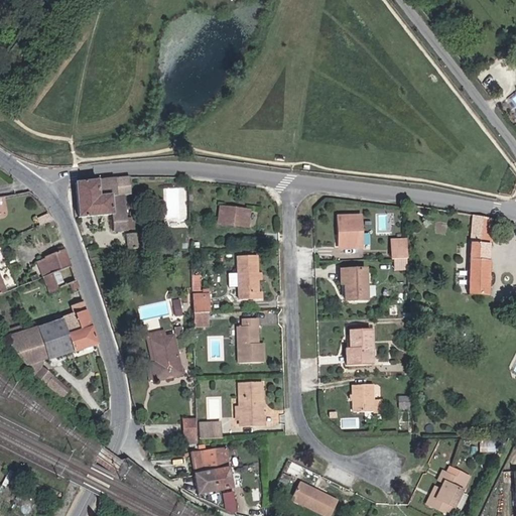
[(111,230),(124,230),(123,195),(128,195),(128,178),(73,180),(75,216),(110,215),(111,230)]
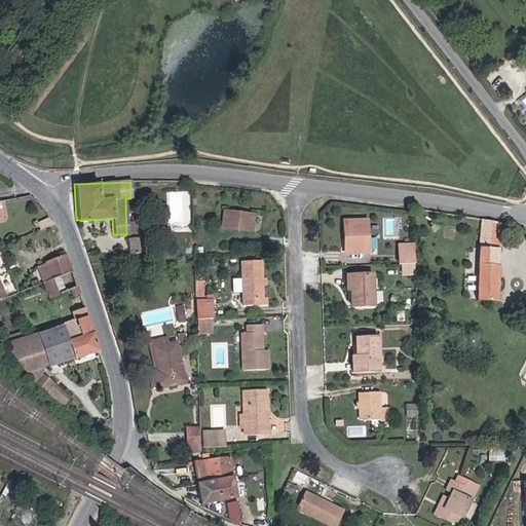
[(250,215),(223,211),(220,228),(248,232),(250,215)]
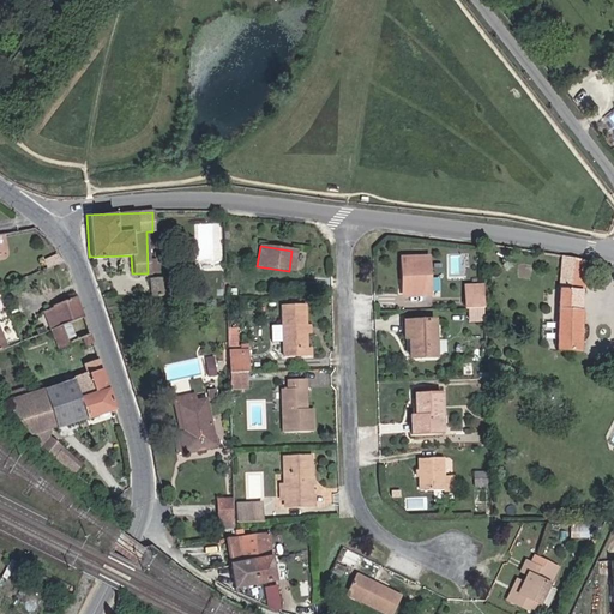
[(50,268),(70,262),(66,254),(48,262),(50,268)]
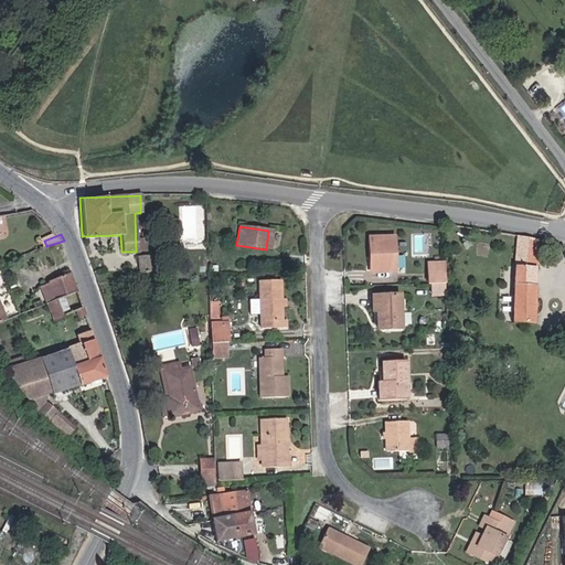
[(535,238),(518,235),(515,274),(512,321),(532,322),(534,266),(535,238)]
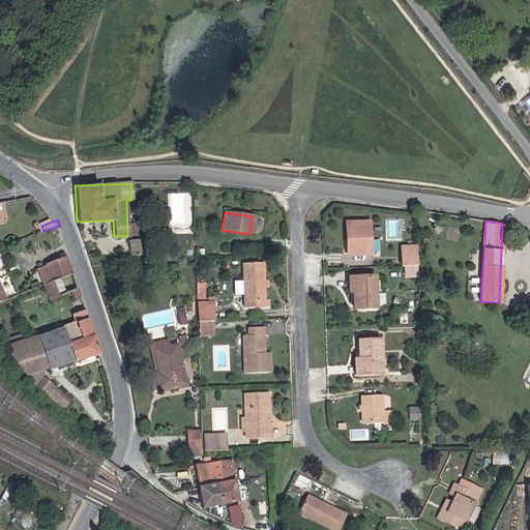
[(350,240),(351,253),(369,253),(367,223),(345,224),(346,239),(350,240)]
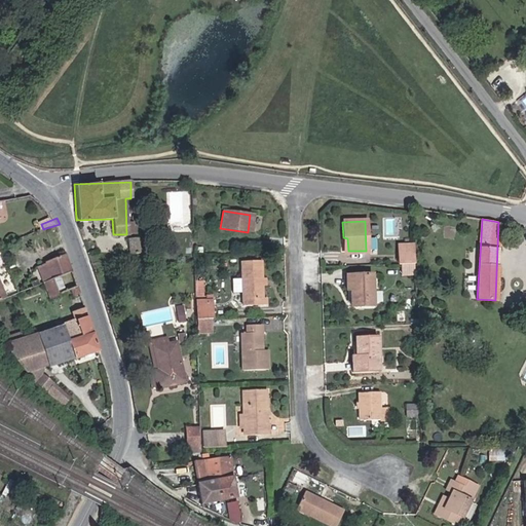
[(127,239),(127,248),(127,254),(137,253),(137,237),(127,239)]
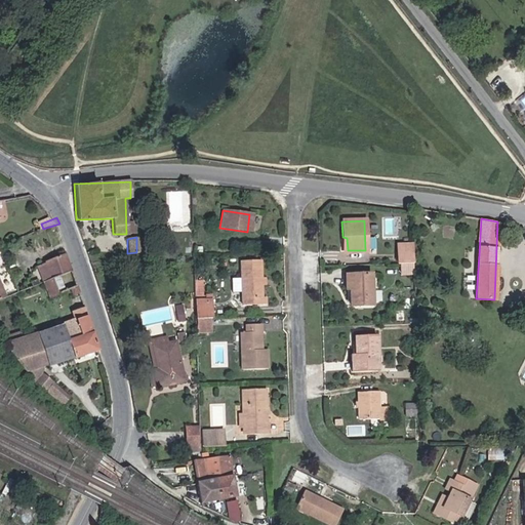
[(397,244),(397,263),(413,263),(412,244),(397,244)]
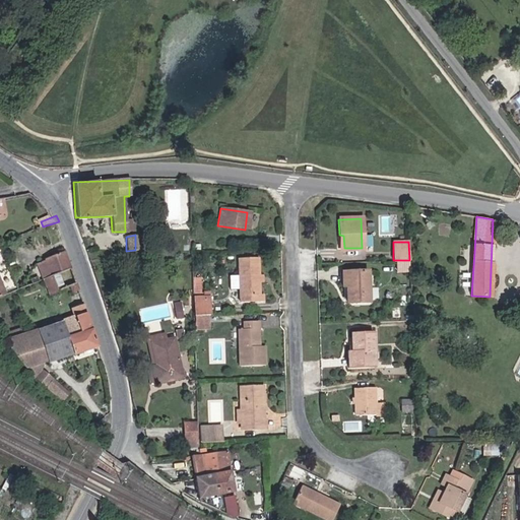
[(60,274),(75,268),(69,252),(52,259),(54,267),(39,273),(42,281),(60,274)]
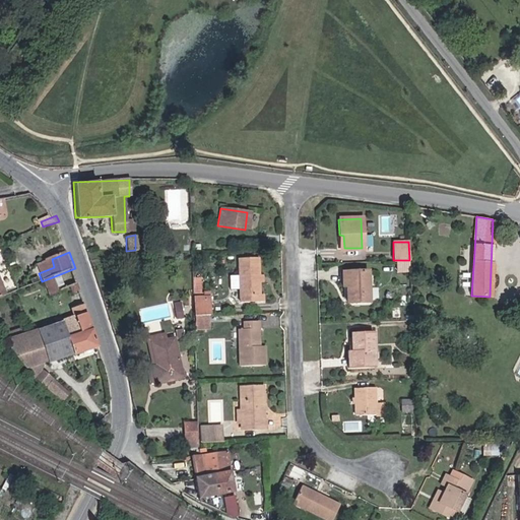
[(0,297),(14,291),(0,254),(0,297)]
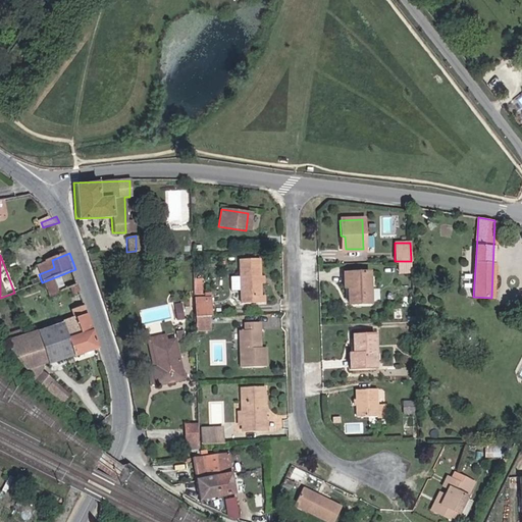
[(239,304),(244,304),(244,298),(258,297),(256,259),(237,259),(239,304)]
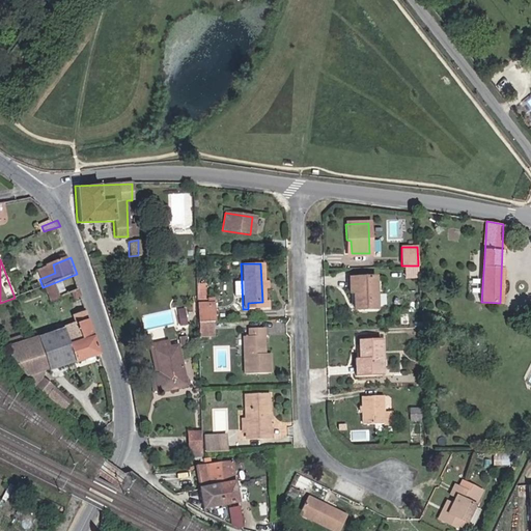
[(77,274),(61,280),(65,290),(80,284),(77,274)]
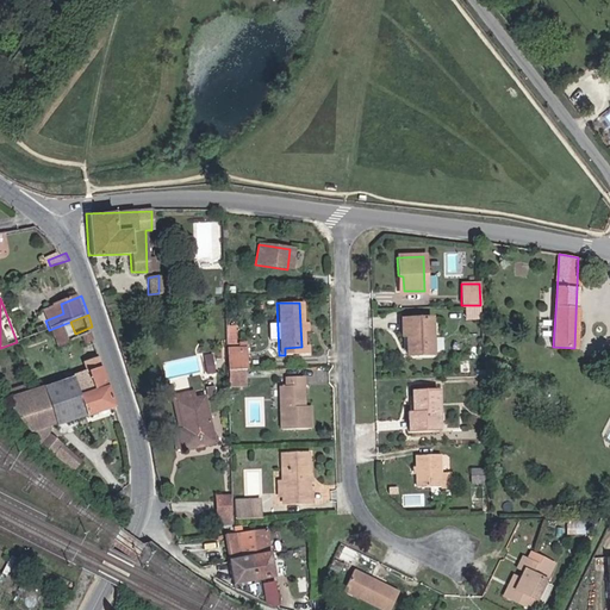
[(429,316),(399,317),(399,334),(403,332),(404,343),(408,344),(409,354),(430,353),(429,316)]
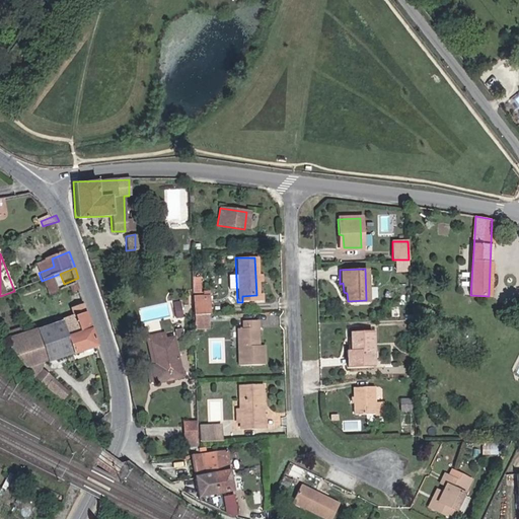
[(194,293),(202,293),(202,275),(194,275),(194,293)]
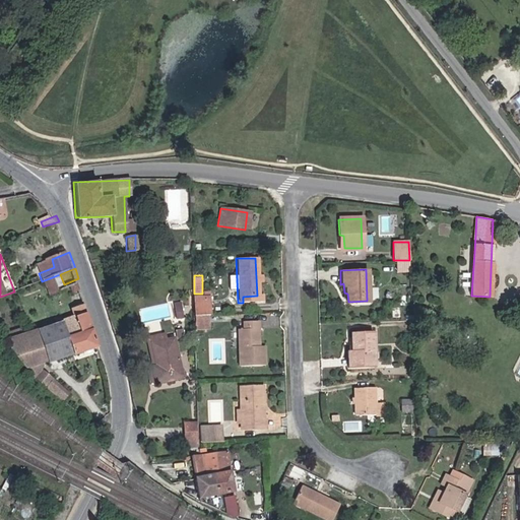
[(7,338),(33,384),(73,411),(78,403),(41,365),(101,347),(85,299),(72,304),(75,315),(7,338)]
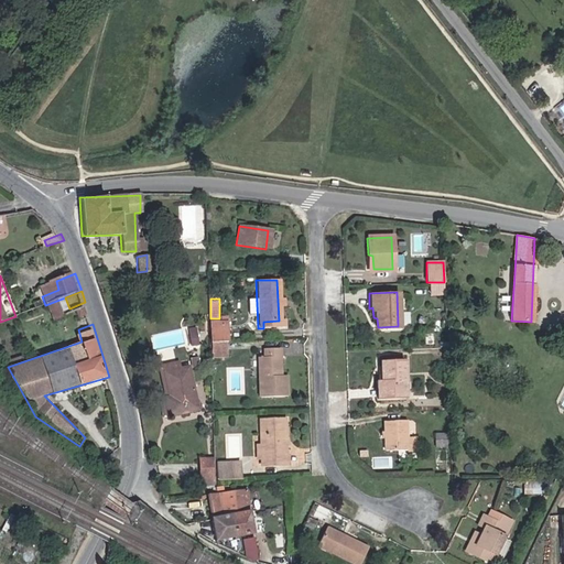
[(223,342),(206,343),(207,348),(207,359),(223,359),(223,342)]
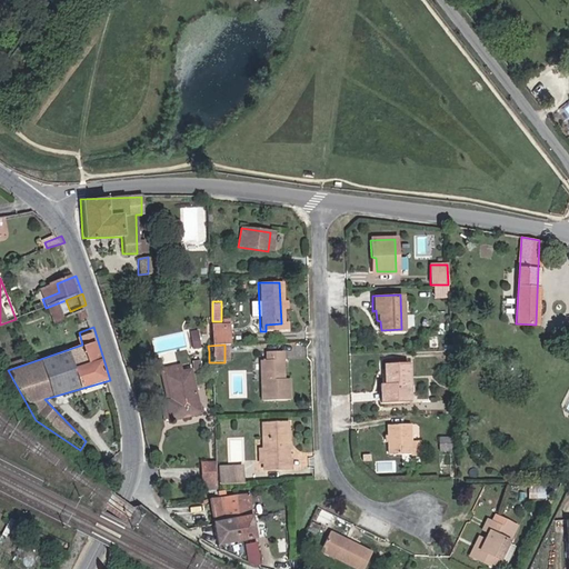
[(286,381),(280,381),(276,381),(276,362),(280,362),(280,353),(265,353),(265,362),(259,362),(259,401),(287,401),(286,381)]
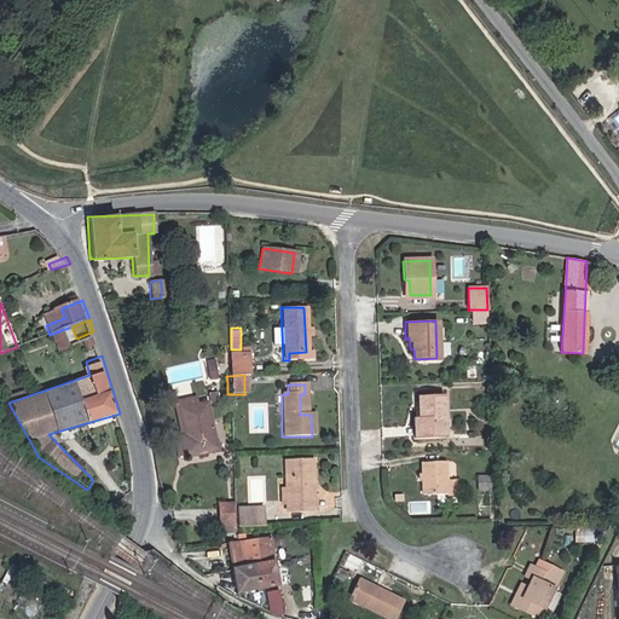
[(441,395),(418,395),(418,405),(415,405),(415,416),(412,417),(414,437),(444,435),(441,395)]
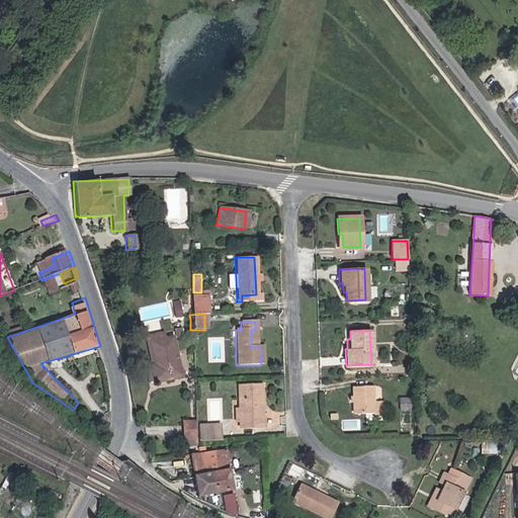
[(150,346),(165,343),(163,337),(162,337),(143,342),(151,369),(156,368),(150,346)]
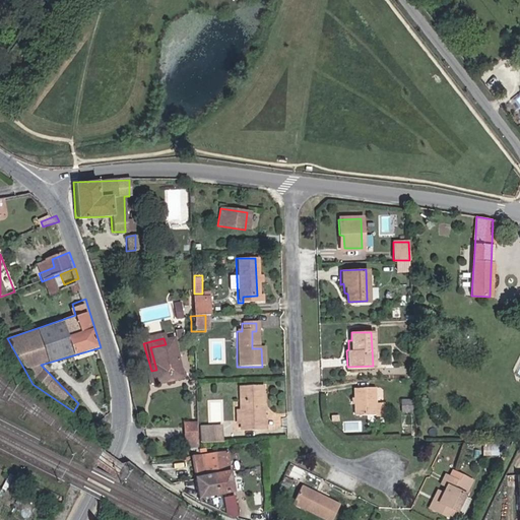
[(156,370),(151,371),(155,388),(184,381),(173,342),(166,344),(150,347),(156,370)]
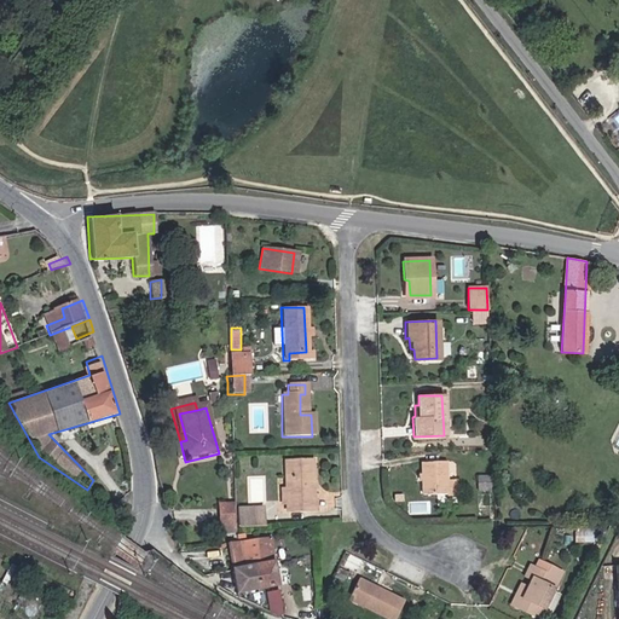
[(444,456),(420,457),(421,490),(445,489),(445,491),(456,491),(456,475),(445,475),(444,456)]
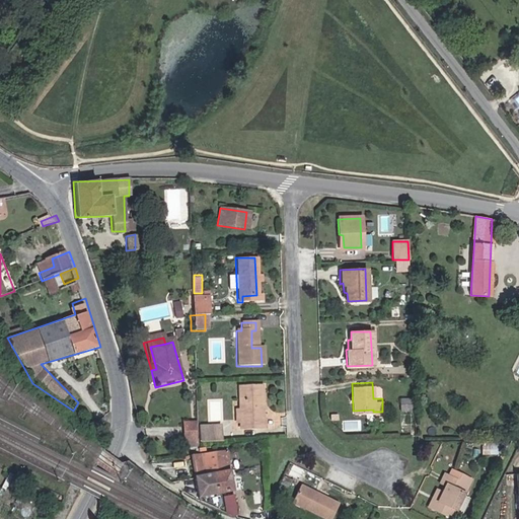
[(237,387),(238,412),(238,424),(239,430),(260,429),(258,420),(261,420),(260,387),(237,387)]
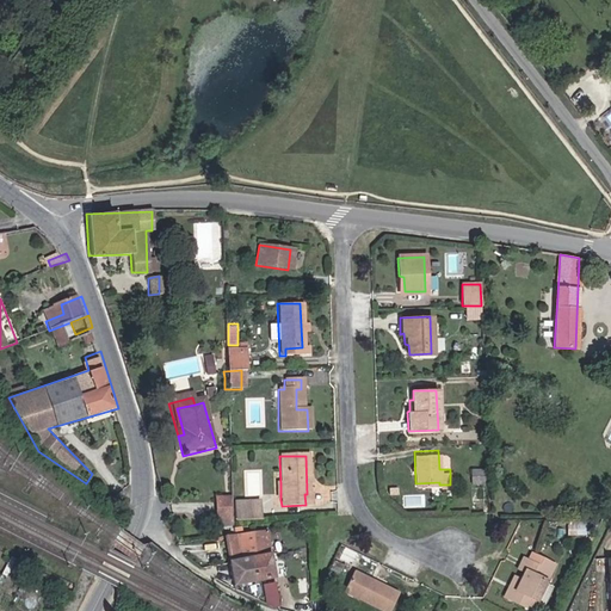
[(213,514),(228,514),(227,499),(213,499),(213,514)]
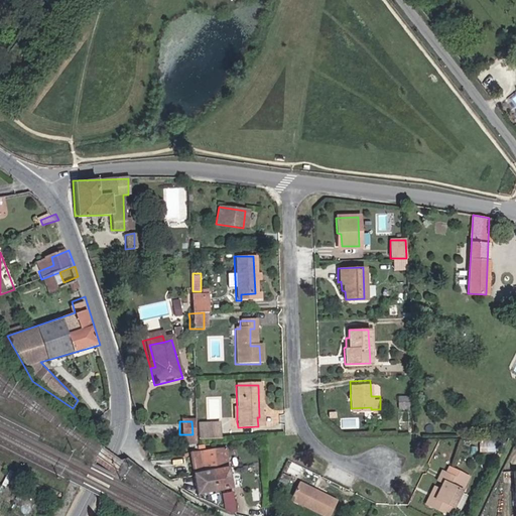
[(216,425),(195,426),(195,441),(216,440),(216,425)]
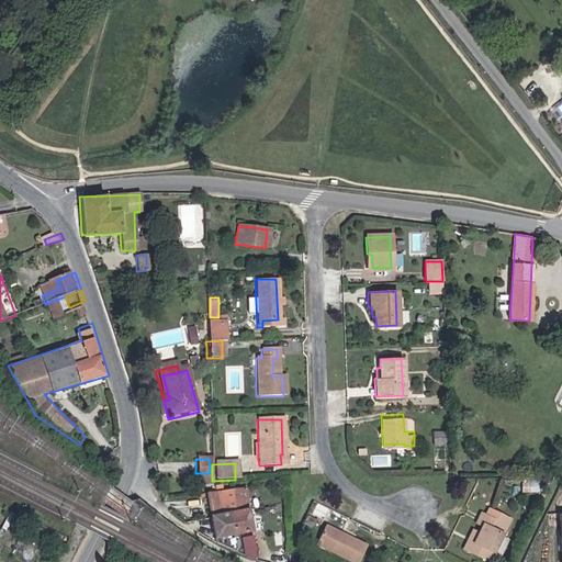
[(539,483),(523,483),(523,492),(539,492),(539,483)]
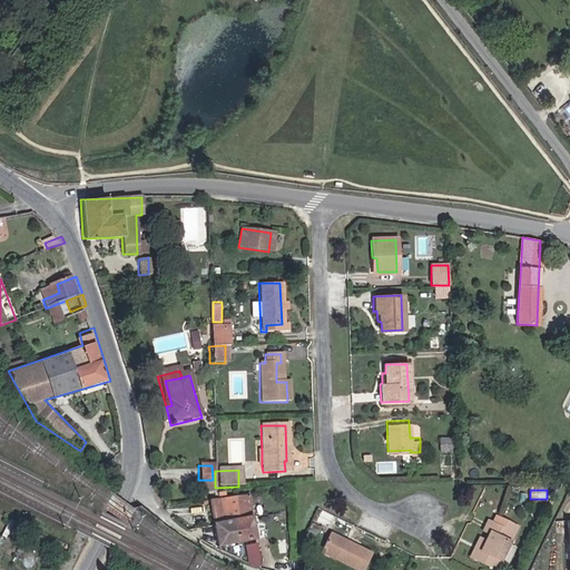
[(213,500),(205,501),(214,547),(252,540),(249,527),(244,495),(223,499),(213,500)]
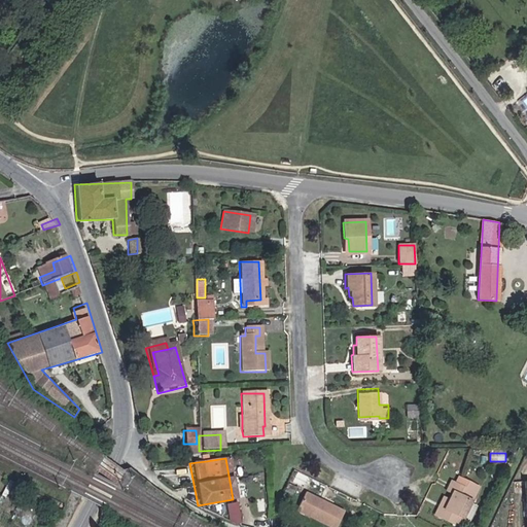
[(463,488),(466,482),(458,479),(456,485),(463,488)]
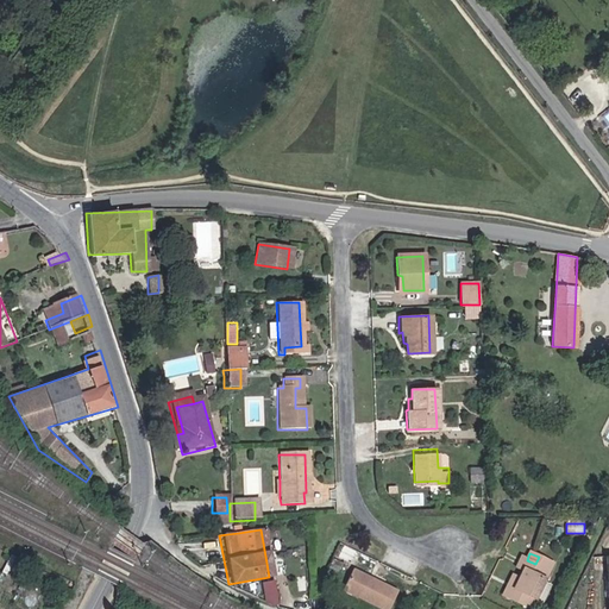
[(516,585),(509,600),(523,606),(527,596),(535,600),(552,564),(539,557),(535,564),(527,560),(521,557),(516,567),(523,570),(519,579),(512,576),(509,582),(516,585)]
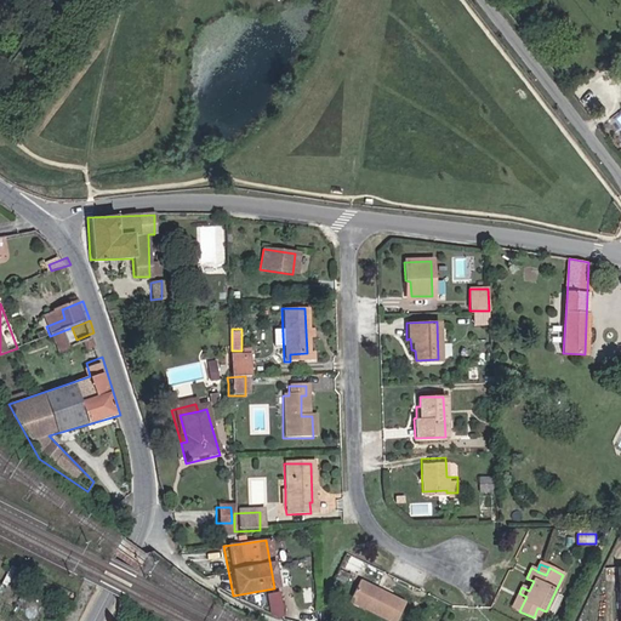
[(393,620),(400,604),(355,584),(346,605),(377,620),(393,620)]
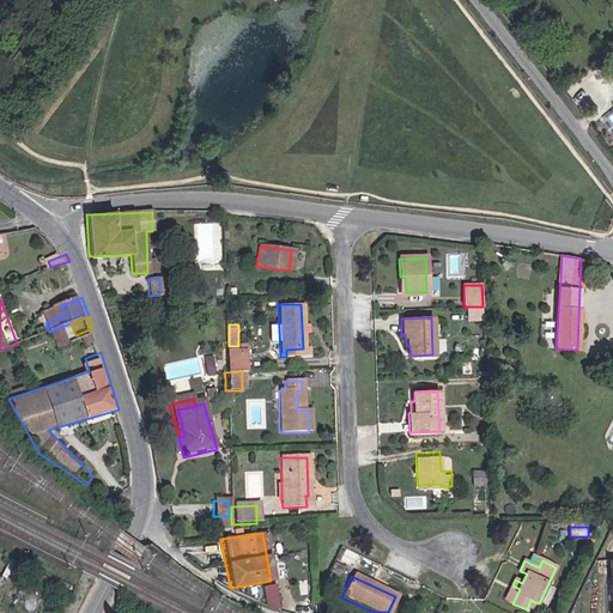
[(265,608),(268,611),(275,608),(272,586),(260,587),(265,608)]
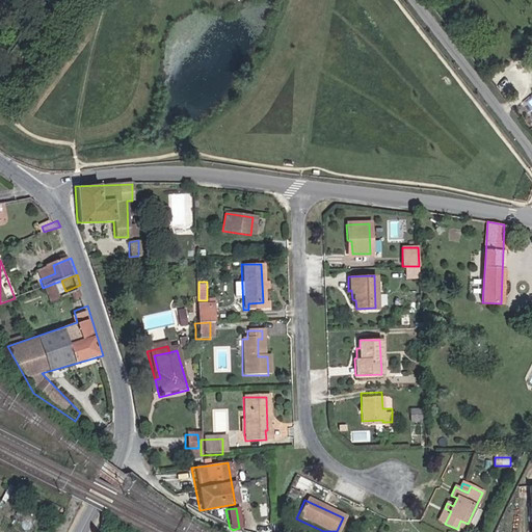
[(451,511),(445,508),(440,521),(445,524),(451,511)]
